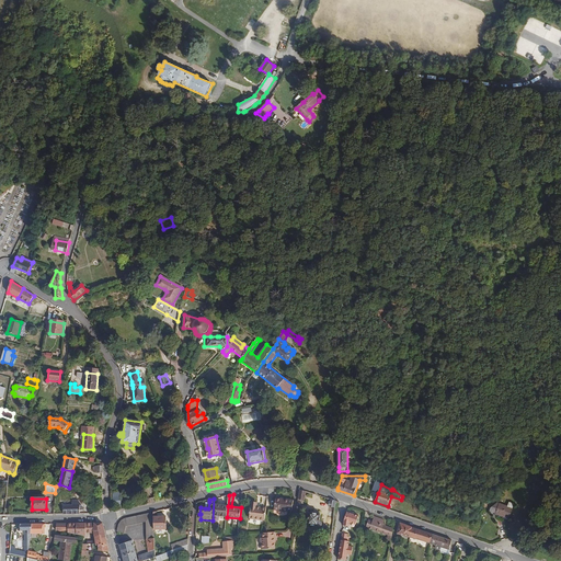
[(292,512),(294,501),(284,499),(284,500),(275,499),(274,511),(287,512),(288,511),(292,512)]
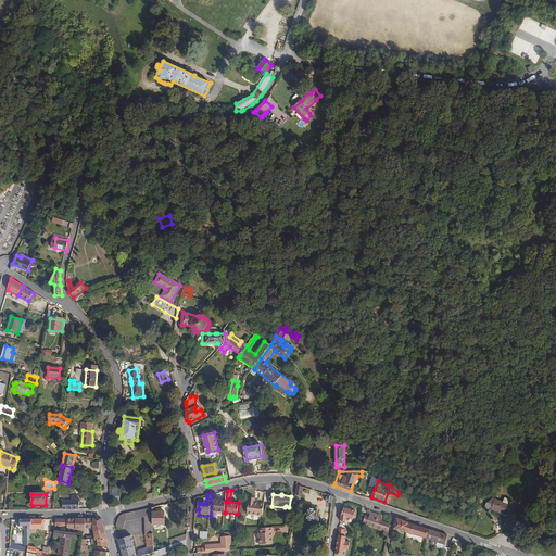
[(79,509),(78,506),(84,505),(76,495),(74,497),(73,498),(73,502),(62,502),(63,509),(79,509)]
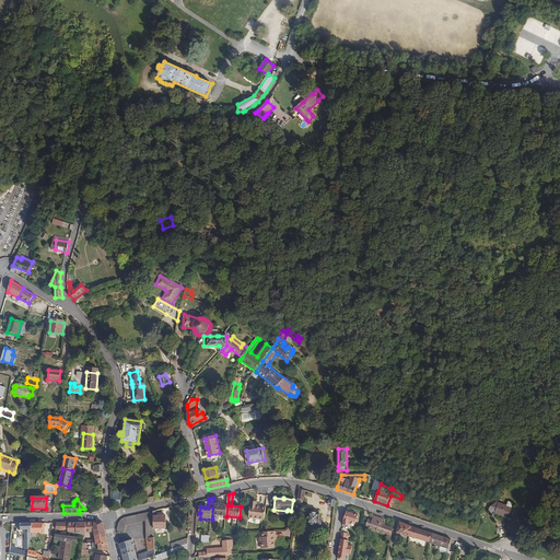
[(508,518),(513,503),(508,501),(506,505),(498,502),(498,503),(496,503),(489,509),(488,511),(494,513),(493,513),(508,518)]
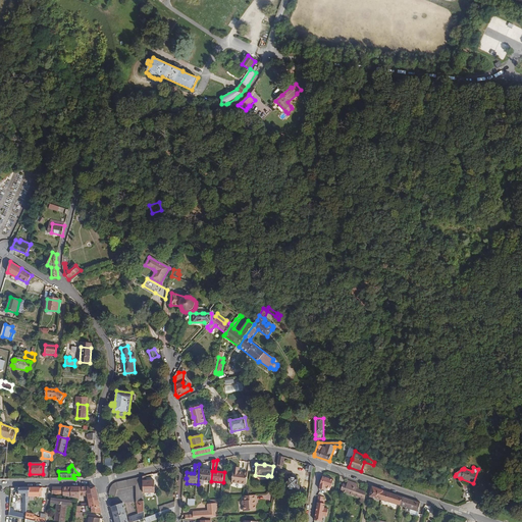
[(247,484),(248,473),(240,472),(240,469),(233,468),(232,482),(247,484)]
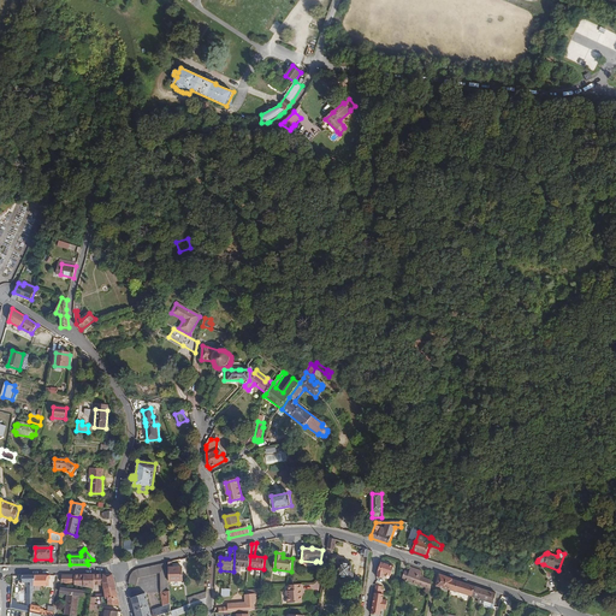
[(249,568),(250,556),(236,555),(235,567),(241,567),(249,568)]
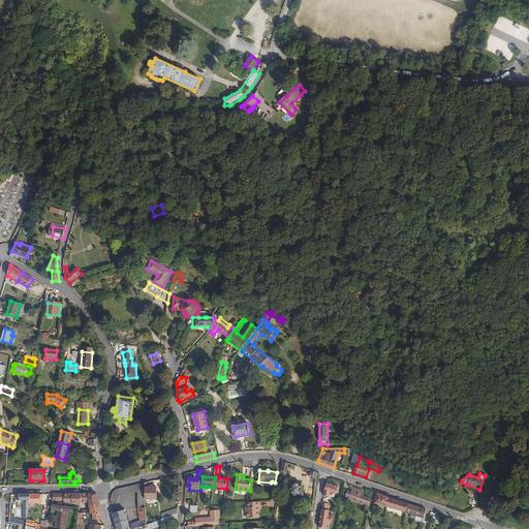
[(302,491),(303,485),(302,485),(302,483),(293,481),(293,484),(291,484),(290,495),(302,497),(304,495),(304,492),(302,491)]
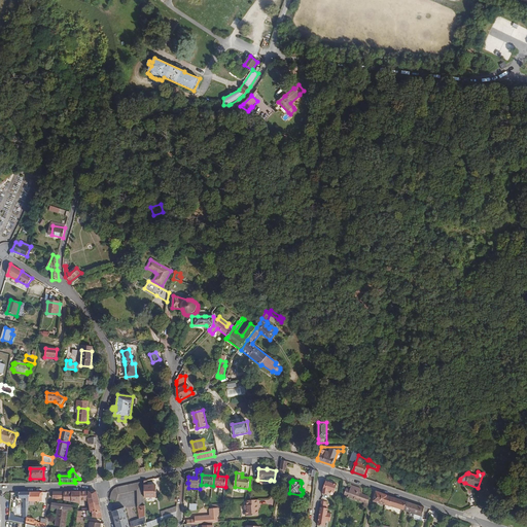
[(146,523),(145,505),(145,497),(157,497),(156,485),(148,485),(148,481),(118,487),(114,489),(109,496),(108,499),(113,499),(115,498),(119,494),(137,490),(138,506),(140,519),(131,522),(132,526),(130,526),(126,507),(113,512),(111,513),(112,513),(116,526),(137,526),(146,523)]
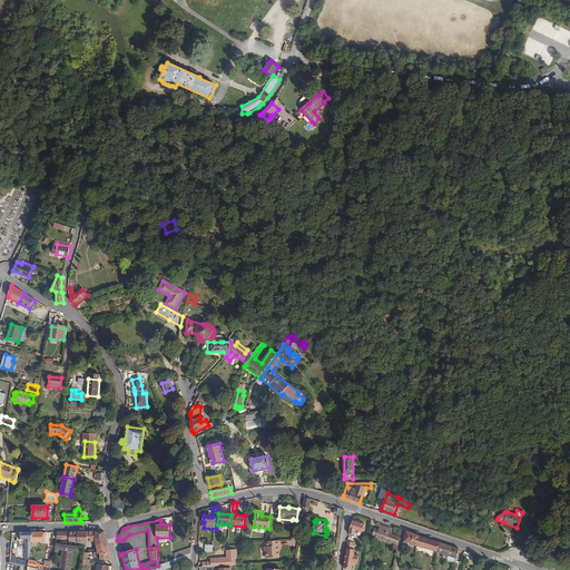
[(365,524),(353,520),(350,529),(349,534),(355,536),(355,531),(362,532),(365,524)]
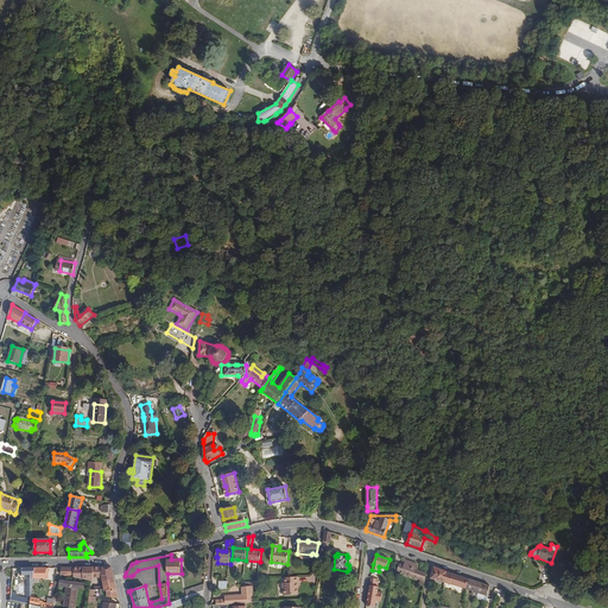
[(418,570),(415,569),(416,568),(417,563),(406,559),(404,565),(399,564),(397,571),(420,580),(420,586),(424,587),(425,574),(418,570)]
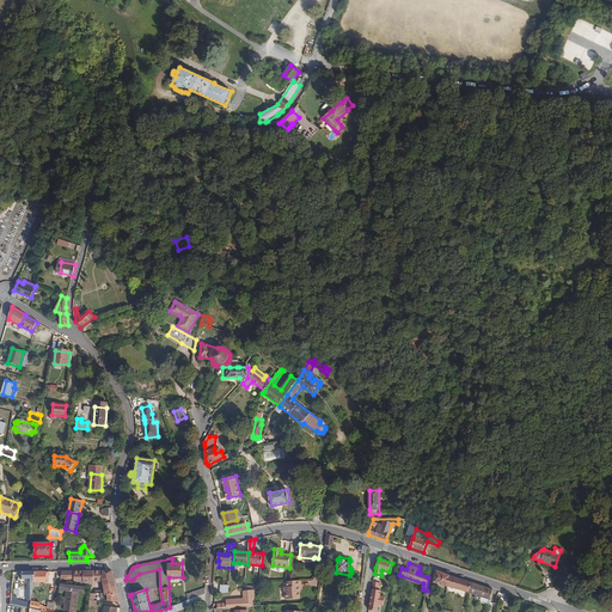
[(115,582),(112,571),(104,570),(102,579),(103,581),(103,585),(115,582)]
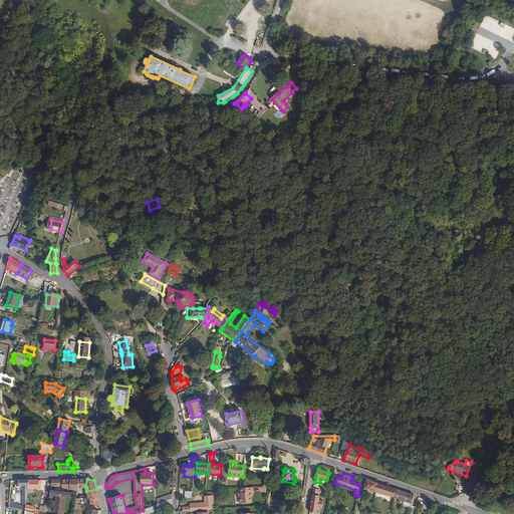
[(377,483),(366,479),(364,489),(375,492),(376,490),(377,483)]
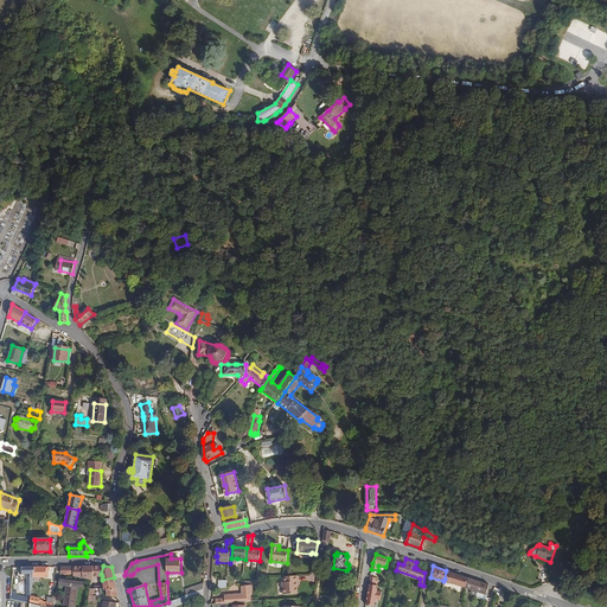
[(33,577),(34,567),(20,567),(20,572),(23,572),(23,574),(29,574),(29,585),(33,585),(33,577)]
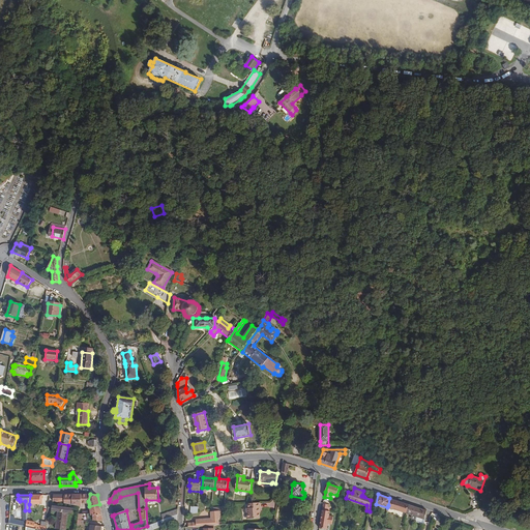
[(40,504),(40,498),(43,498),(43,495),(30,495),(29,504),(40,504)]
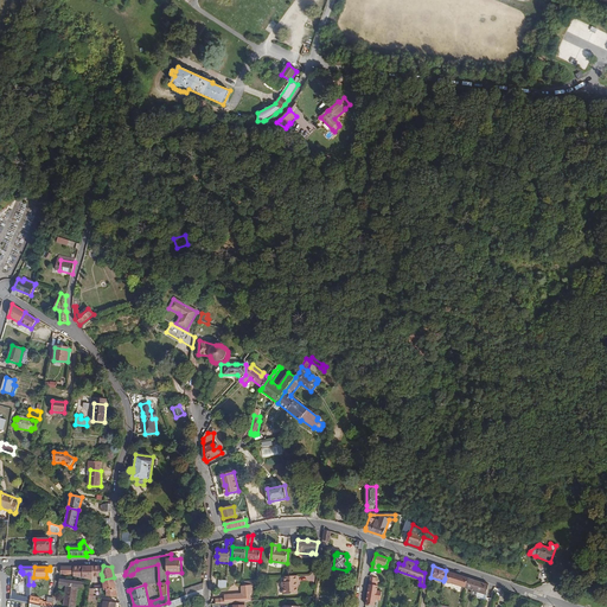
[(70,576),(70,574),(74,574),(74,567),(71,567),(62,567),(61,574),(70,576)]
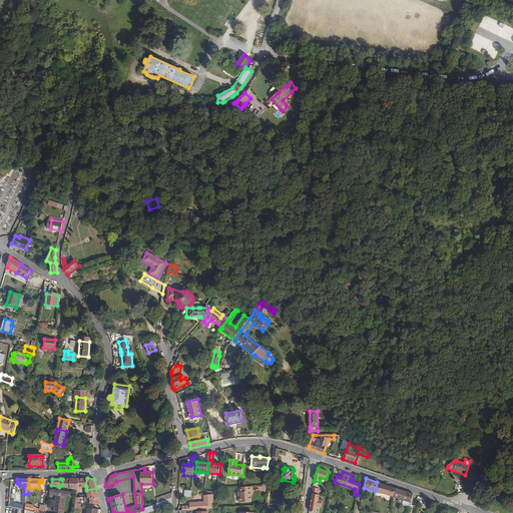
[(68,479),(62,479),(62,485),(59,485),(59,487),(69,489),(69,485),(68,481),(68,479)]
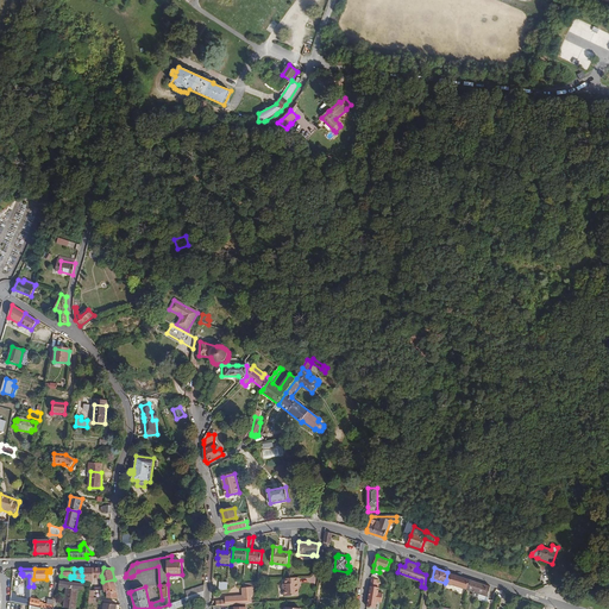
[(94,569),(81,569),(81,571),(82,576),(82,581),(85,581),(86,578),(92,579),(92,578),(94,578),(94,569)]
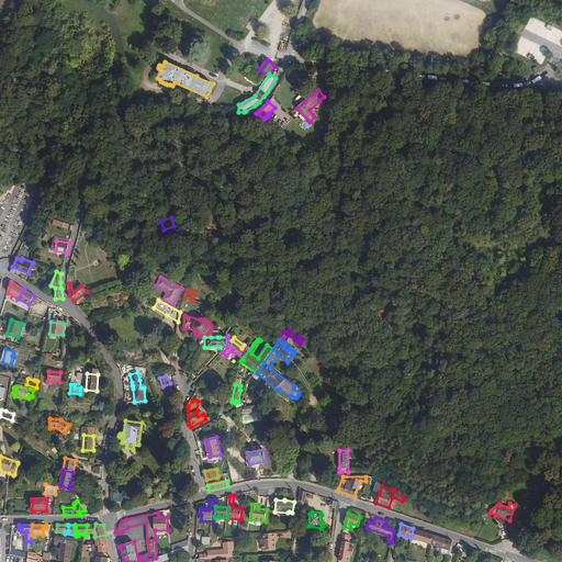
[(431,540),(433,535),(413,528),(412,536),(413,536),(412,539),(418,541),(431,544),(431,540)]
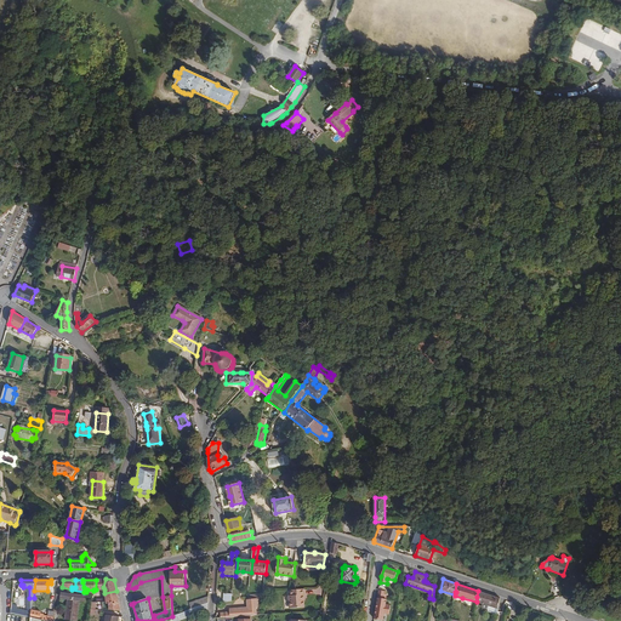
[(305,608),(305,599),(303,594),(305,594),(305,590),(291,590),(291,596),(290,596),(291,609),(305,608)]
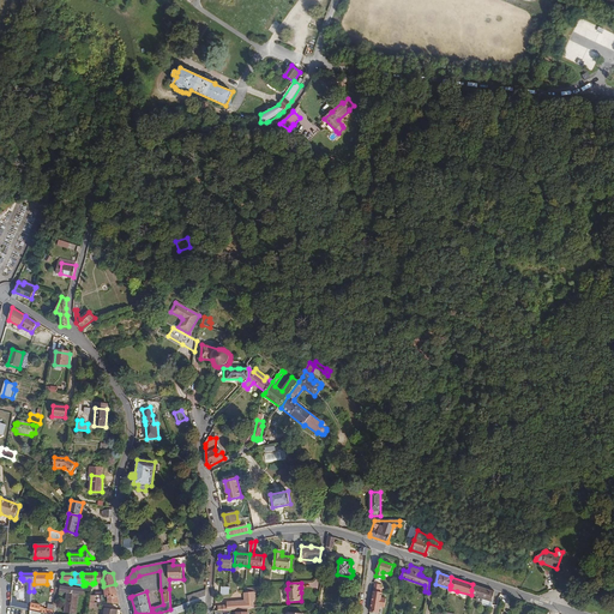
[(110,590),(116,588),(115,584),(103,587),(104,593),(104,595),(101,596),(101,597),(112,596),(110,590)]
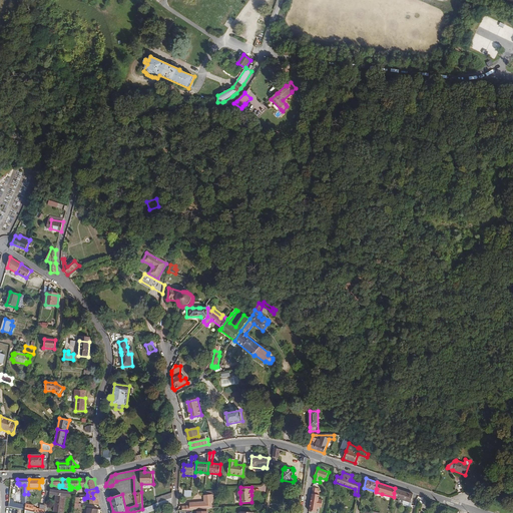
[(413,495),(395,488),(394,493),(394,497),(398,499),(398,501),(402,503),(403,505),(411,507),(411,506),(412,503),(413,498),(413,495)]
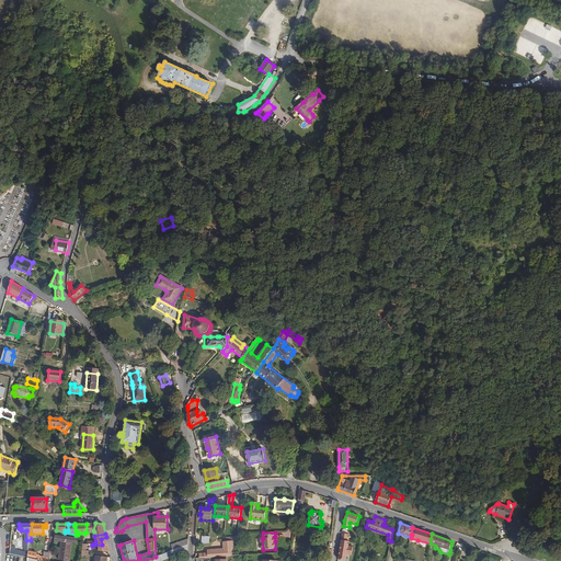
[(68,560),(70,560),(72,544),(77,544),(78,539),(60,537),(56,536),(55,540),(61,541),(59,560),(68,560)]
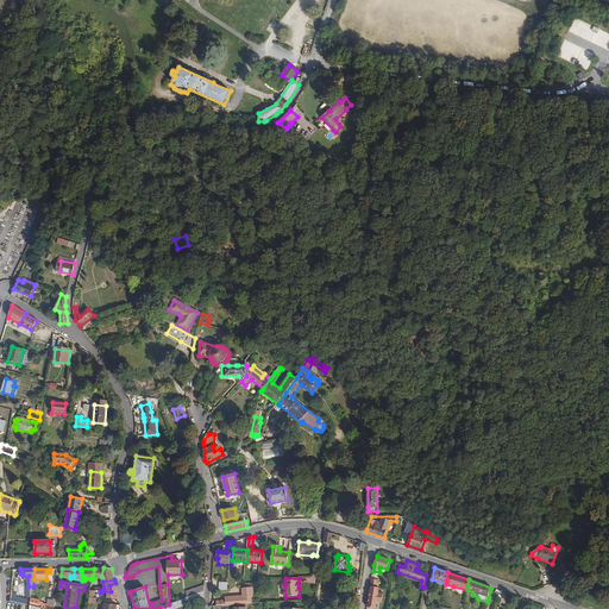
[(188,597),(171,603),(174,608),(203,598),(205,591),(205,586),(186,592),(188,597)]
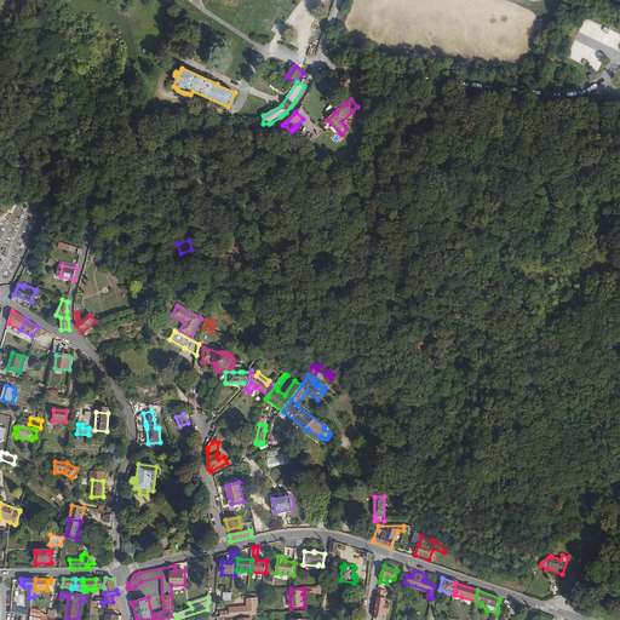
[(385,604),(386,598),(383,598),(377,597),(374,618),(383,619),(384,613),(389,614),(390,604),(385,604)]
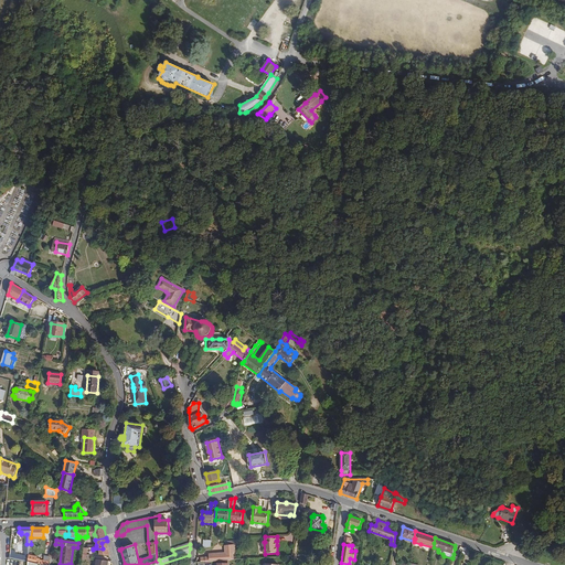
[(210,556),(210,557),(205,557),(206,562),(217,561),(228,561),(234,560),(233,553),(234,553),(234,545),(225,545),(226,553),(226,555),(210,556)]
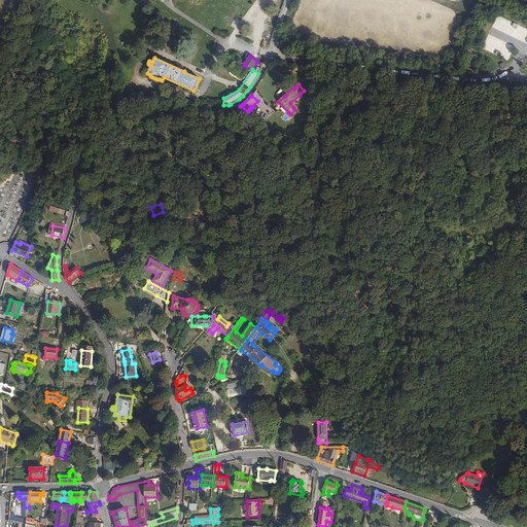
[(83,520),(83,517),(79,517),(80,512),(78,512),(77,522),(85,523),(85,520),(83,520)]
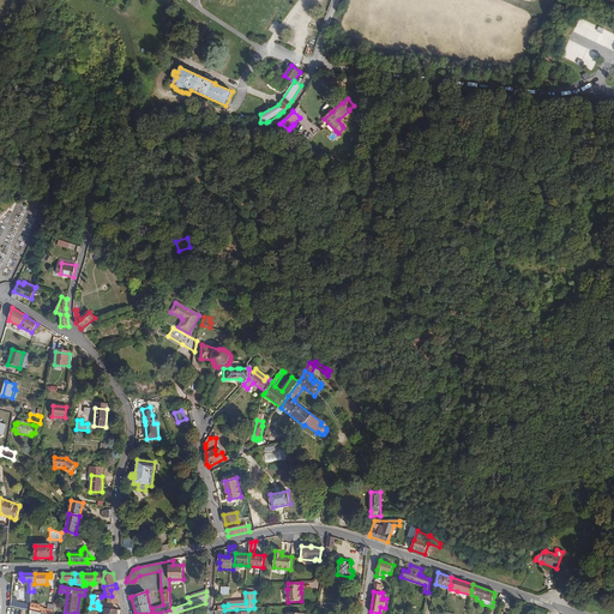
[(31,606),(18,602),(18,599),(12,597),(12,607),(31,611),(31,606)]
